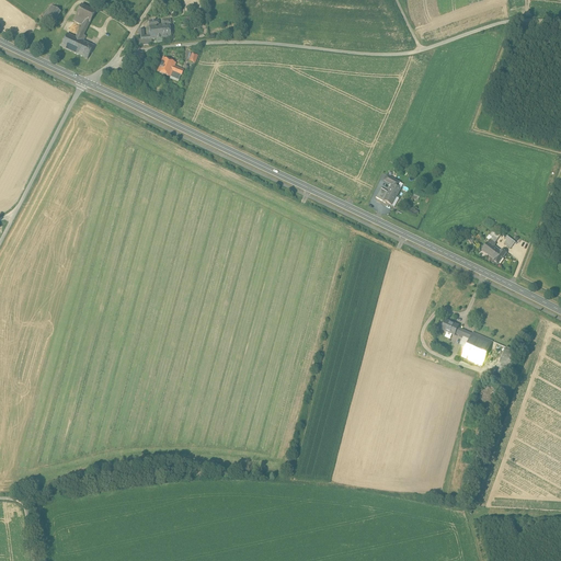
[(96,12),(81,4),(76,15),(90,23),(96,12)]
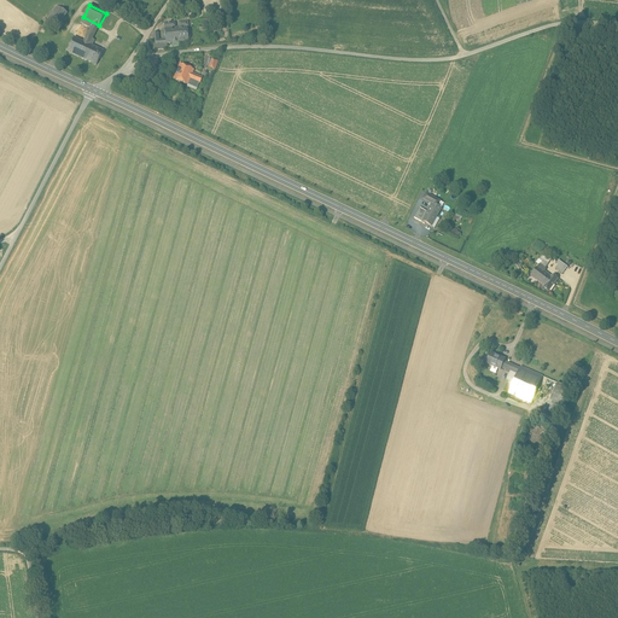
[(57,6),(46,22),(56,29),(68,13),(57,6)]
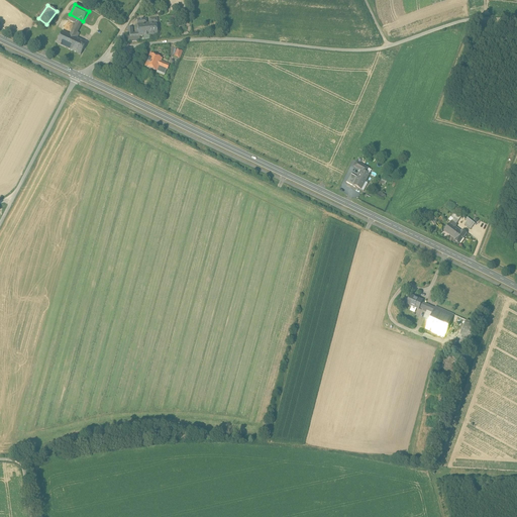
[(76,23),(70,34),(77,37),(77,38),(79,33),(78,32),(83,21),(70,14),(68,19),(76,23)]
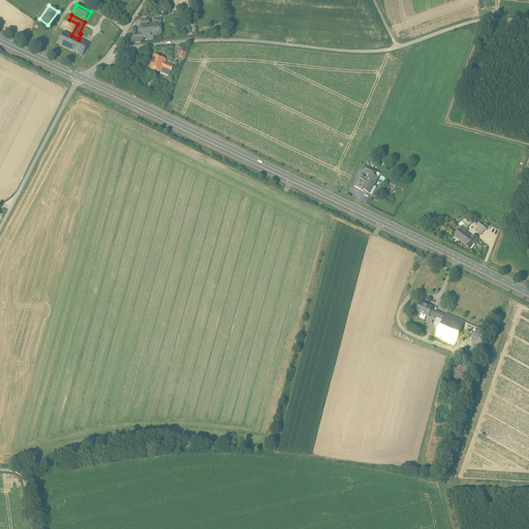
[(142,25),(141,25),(142,26),(142,34),(143,37),(161,35),(160,23),(161,23),(160,19),(153,20),(154,24),(150,24),(142,25)]
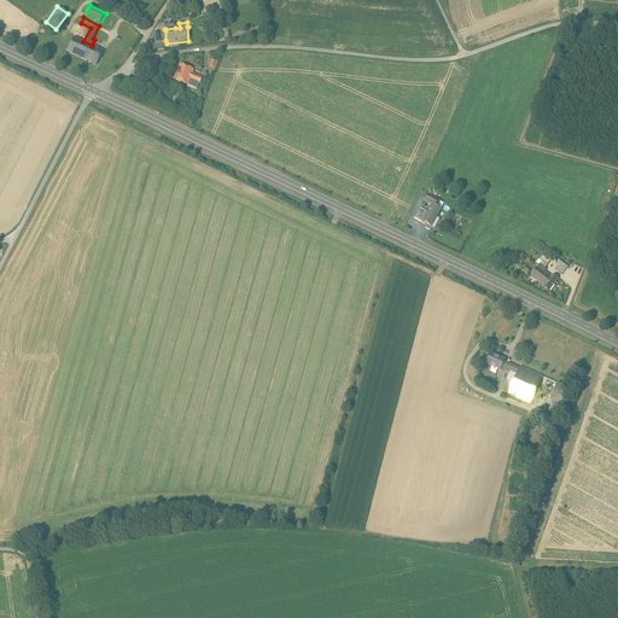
[(83,41),(74,36),(68,51),(85,59),(92,45),(83,41)]
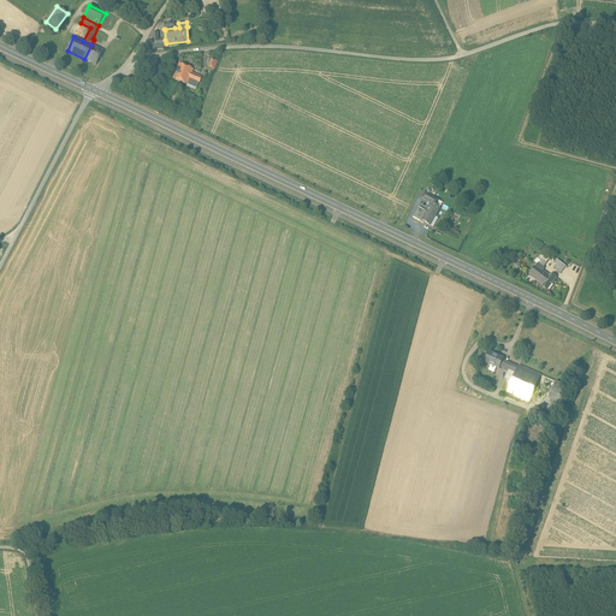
[(92,46),(92,45),(84,59),(96,65),(104,51),(92,46)]
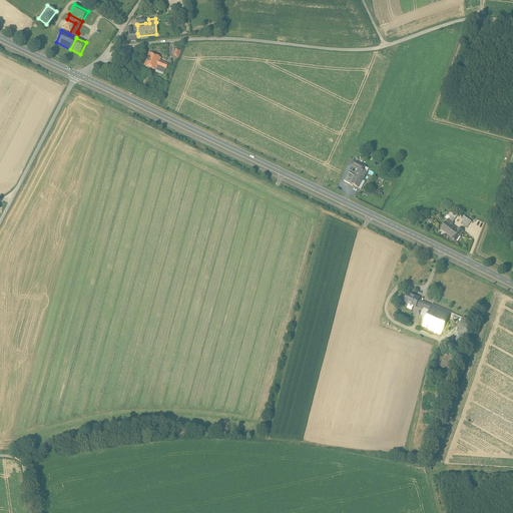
[(181,51),(175,49),(172,56),(178,58),(181,51)]
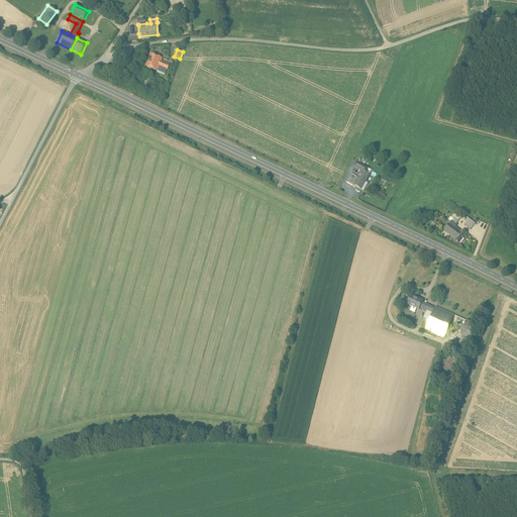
[(162,59),(150,55),(145,66),(157,70),(159,65),(161,61),(162,59)]
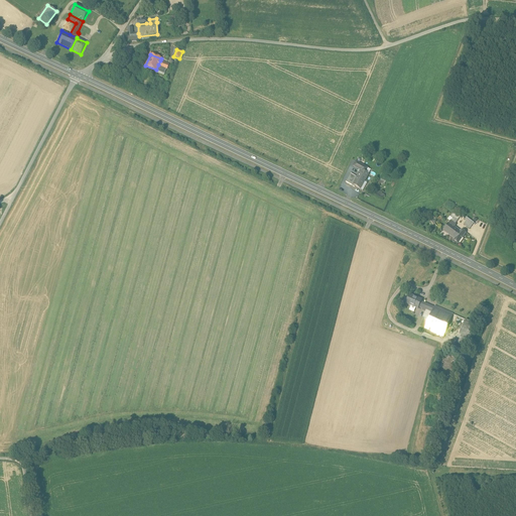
[(171,65),(160,60),(158,65),(170,70),(171,65)]
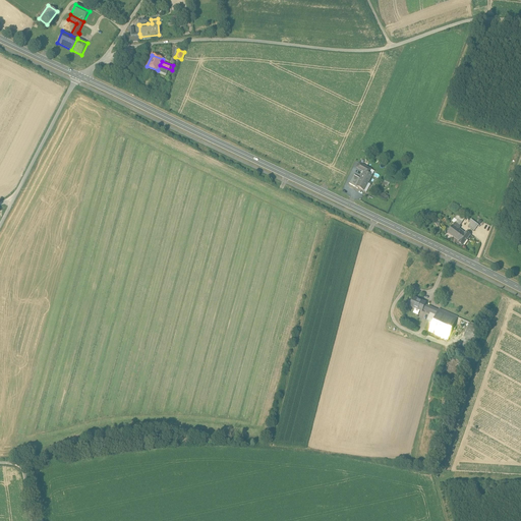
[(359,178),(355,186),(363,191),(366,192),(370,185),(367,183),(374,172),(359,164),(357,168),(363,171),(359,178)]
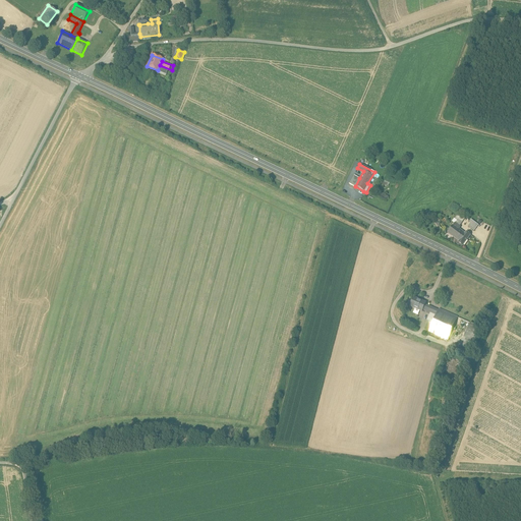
[(353,175),(349,184),(355,187),(355,186),(359,178),(353,175)]
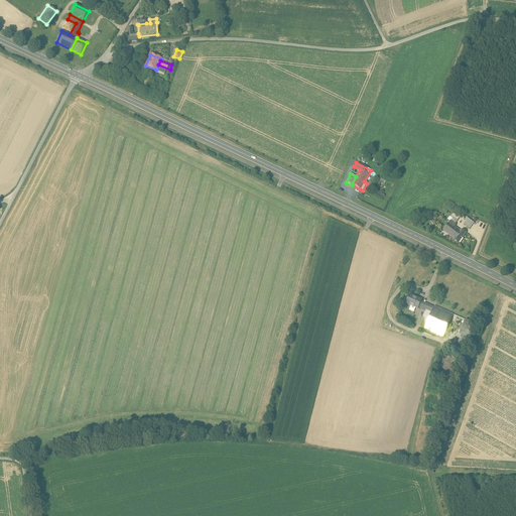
[(385,195),(374,189),(372,192),(383,198),(385,195)]
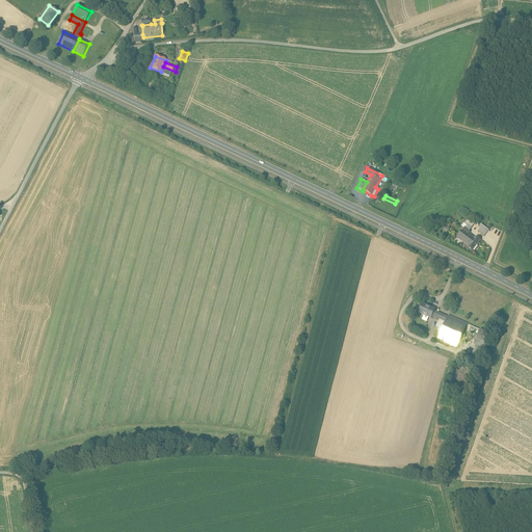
[(468,218),(463,222),(466,224),(464,227),(470,230),(474,222),(470,219),(468,218)]
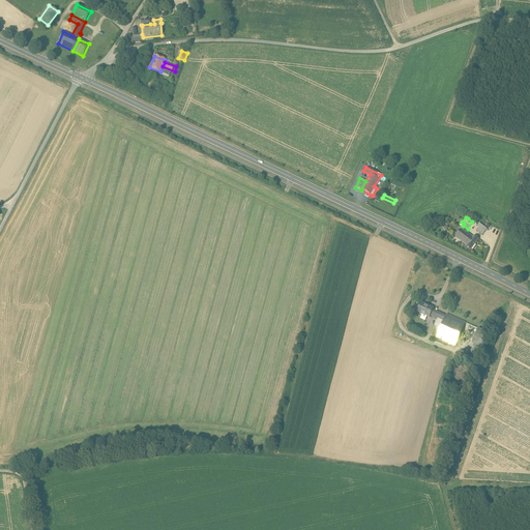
[(487,228),(478,223),(477,225),(478,226),(476,230),(482,234),(487,228)]
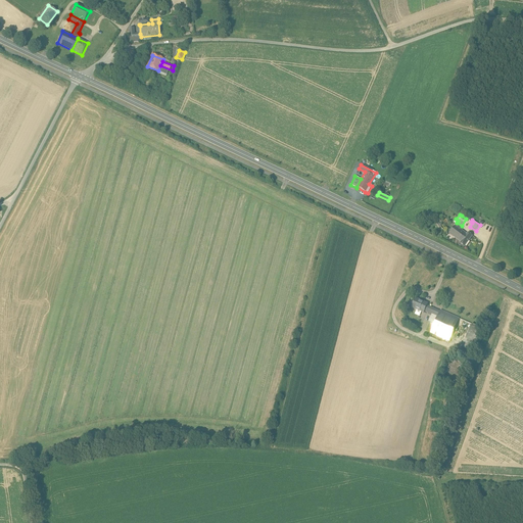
[(457,223),(449,233),(461,241),(465,234),(460,230),(462,227),(462,226),(457,223)]
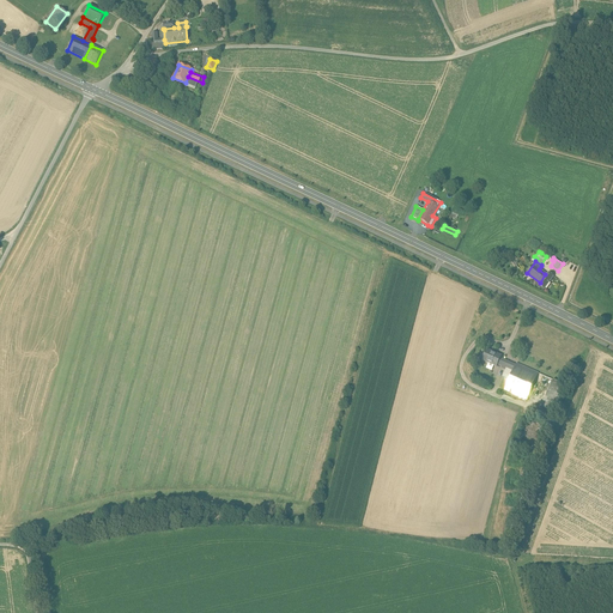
[(540,283),(539,284),(545,289),(553,275),(547,272),(545,274),(540,283)]
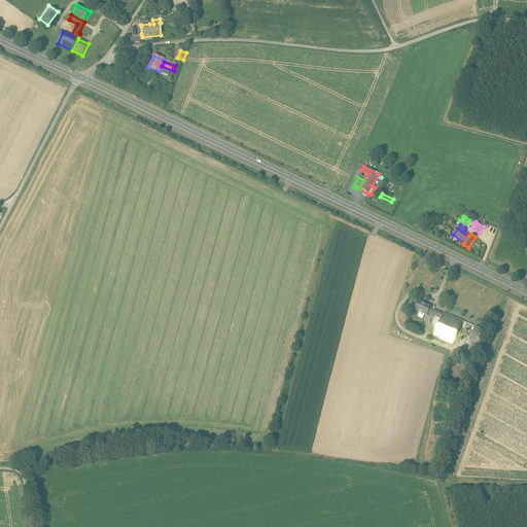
[(430,306),(418,301),(415,309),(426,315),(427,313),(429,308),(430,306)]
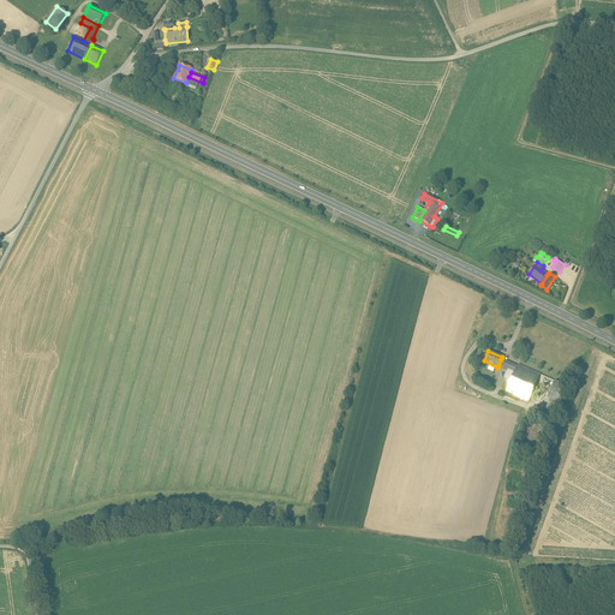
[(517,365),(501,359),(499,365),(503,368),(502,369),(507,371),(508,369),(514,371),(517,365)]
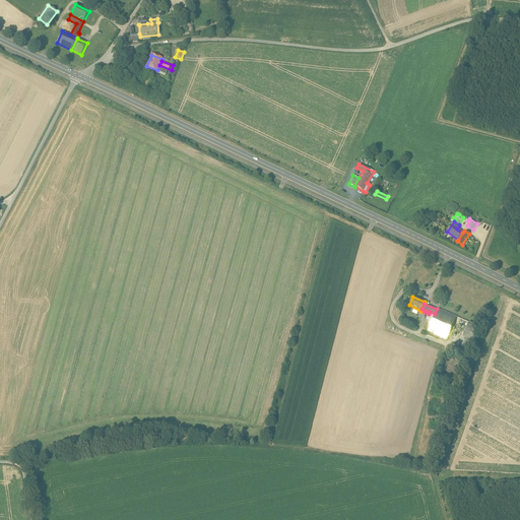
[(431,322),(428,330),(446,338),(456,316),(438,308),(437,309),(435,314),(431,322)]
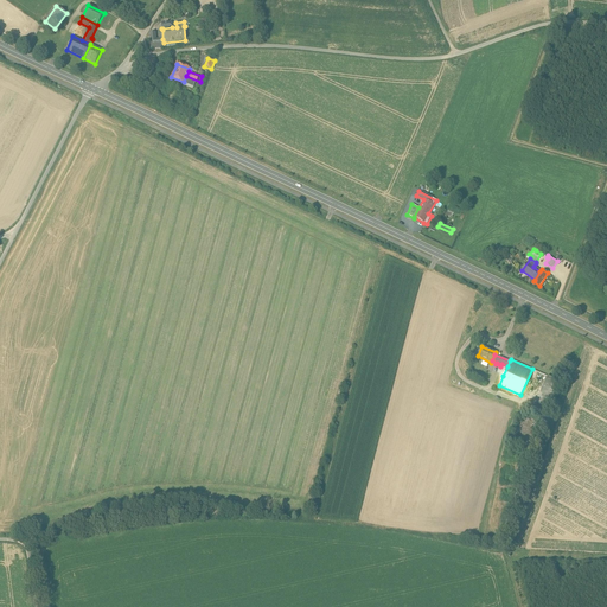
[(508,366),(502,364),(500,366),(498,374),(503,376),(508,366)]
